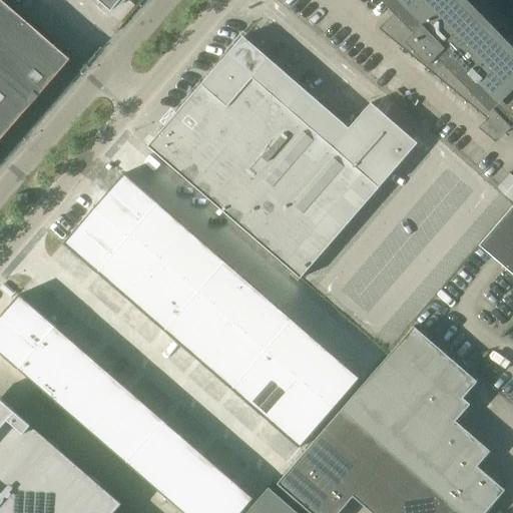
[(94,0),(107,11),(116,0),(94,0)]
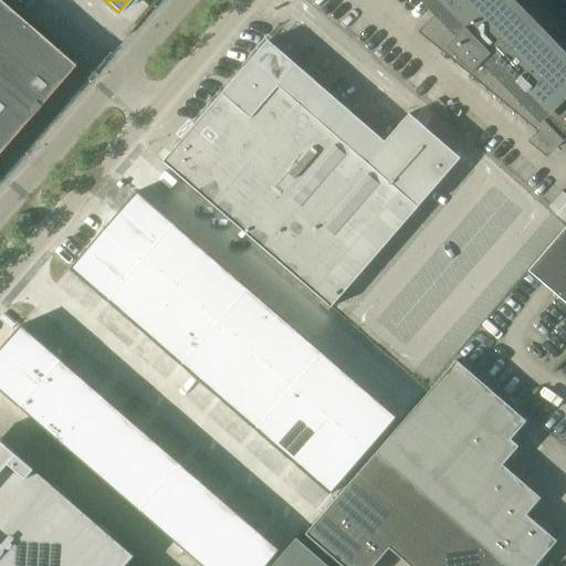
[(565,53),(514,0),(431,0),(448,17),(441,25),(441,38),(448,48),(443,52),(558,148),(565,139),(565,53)]
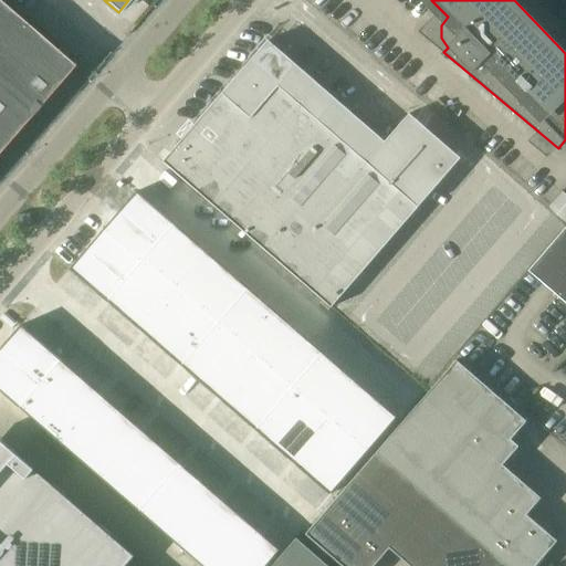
[(0,148),(73,65),(0,1),(0,148)]
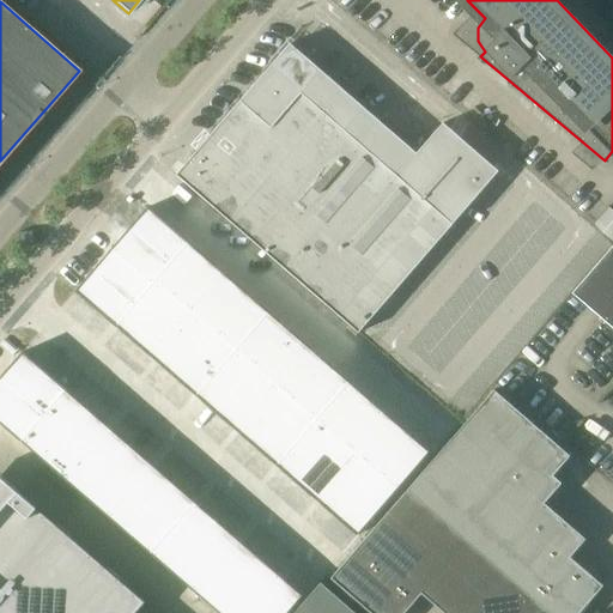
[(359,333),(501,171),(444,122),(418,153),(383,122),(291,43),(196,152),(177,175),(359,333)]
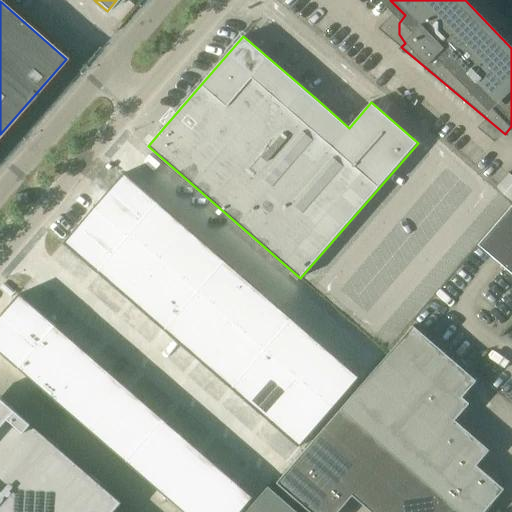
[(150,155),(143,162),(155,172),(161,164),(150,155)]
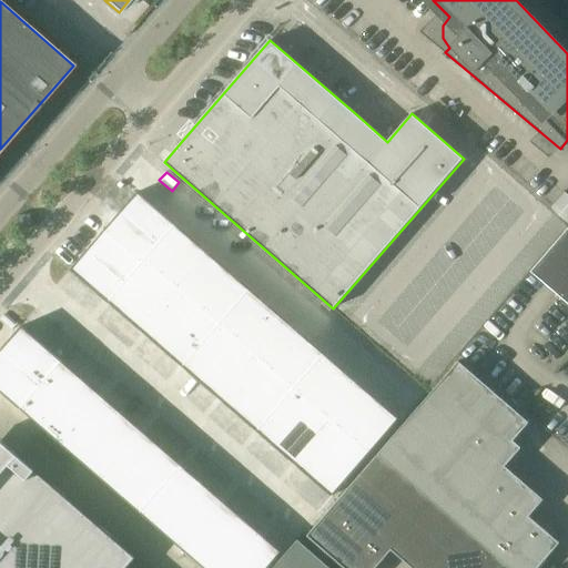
[(567,224),(567,194),(564,191),(549,209),(567,224)]
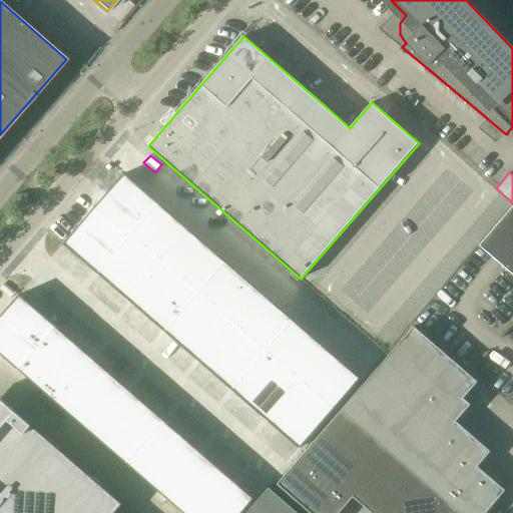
[(125,173),(109,191),(143,220),(159,202),(125,173)]
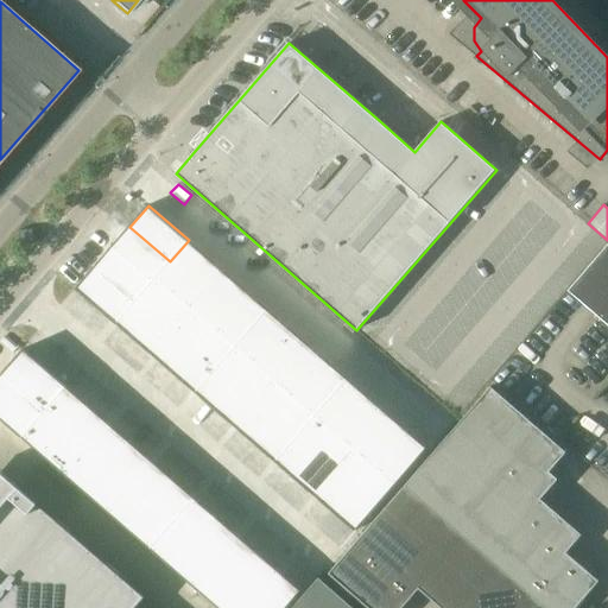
[(130,227),(112,247),(152,283),(156,279),(170,261),(130,227)]
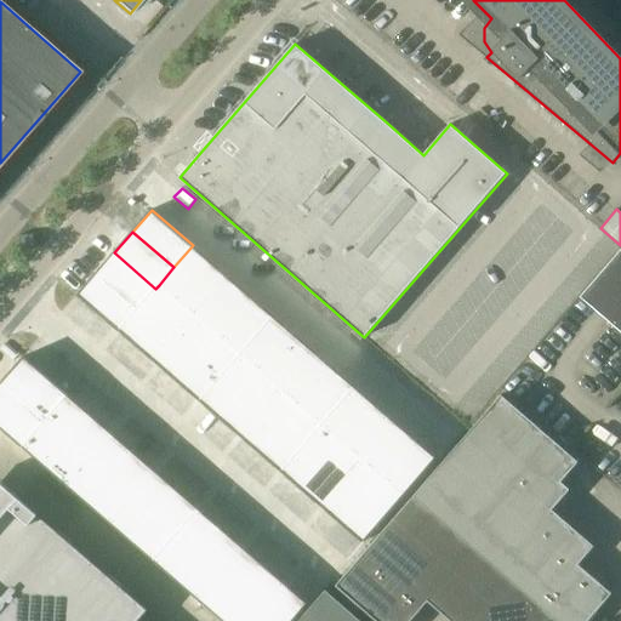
[(21,250),(35,249),(34,234),(21,235),(21,250)]
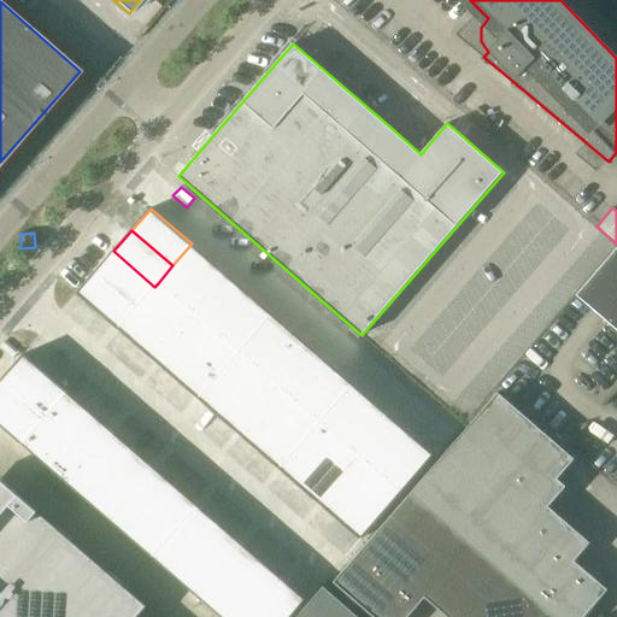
[(172,265),(158,283),(174,297),(207,258),(192,244),(172,265)]
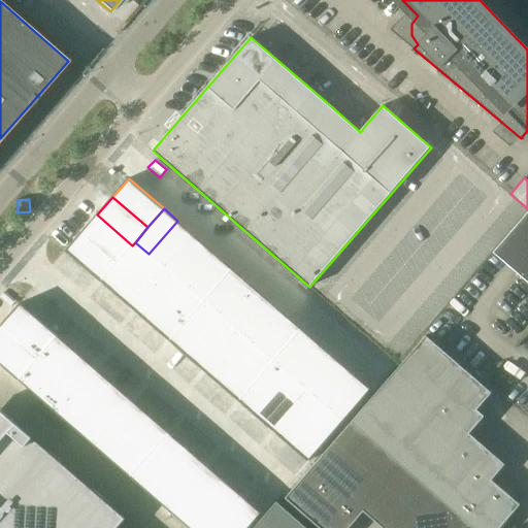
[(527,212),(494,253),(527,282),(527,212)]
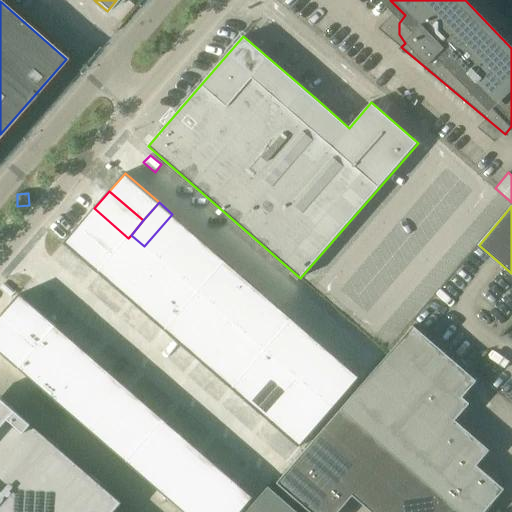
[(94,208),(79,225),(113,255),(128,238),(94,208)]
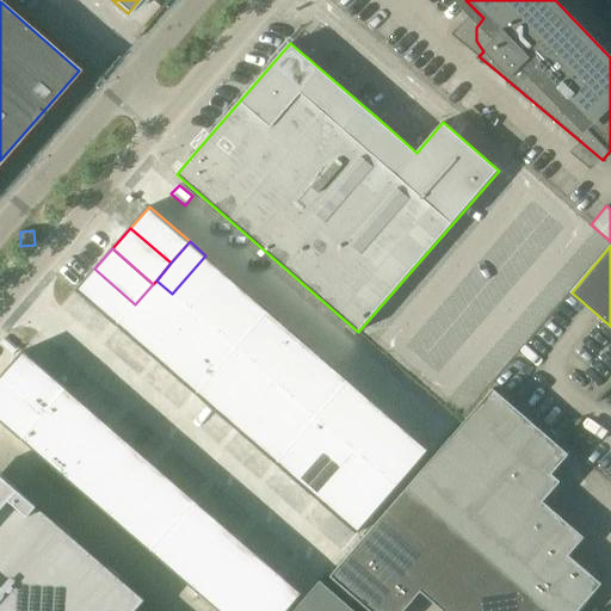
[(205,255),(172,294),(177,297),(189,308),(222,270),(205,255)]
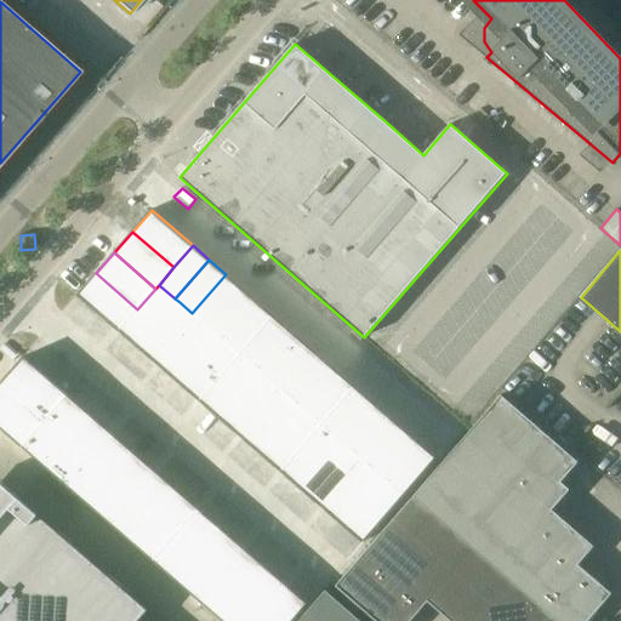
[(96,273),(78,295),(119,331),(137,309),(96,273)]
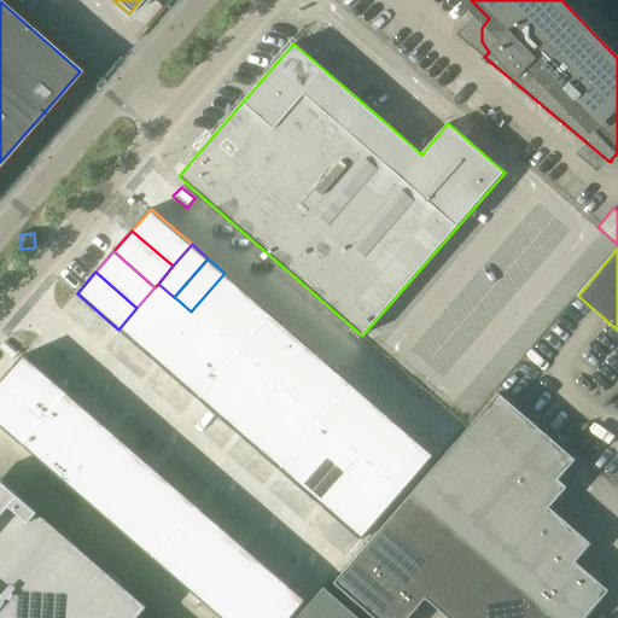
[(225,273),(191,312),(198,319),(207,325),(240,286),(225,273)]
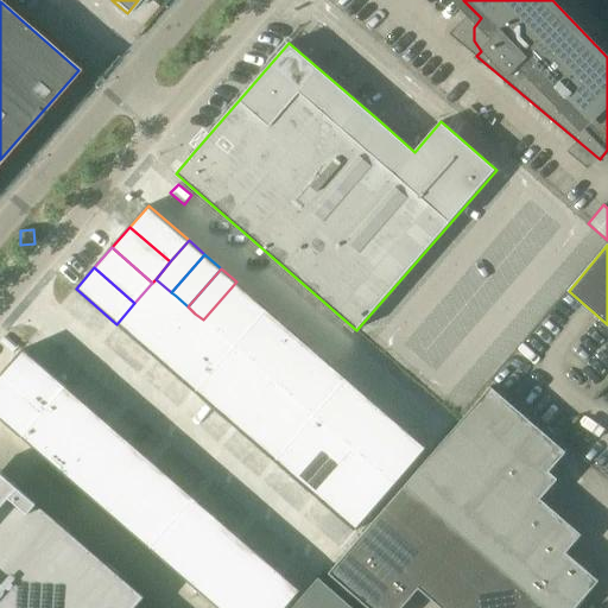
[(134,303),(116,324),(137,341),(176,296),(171,292),(156,279),(152,283),(134,303)]
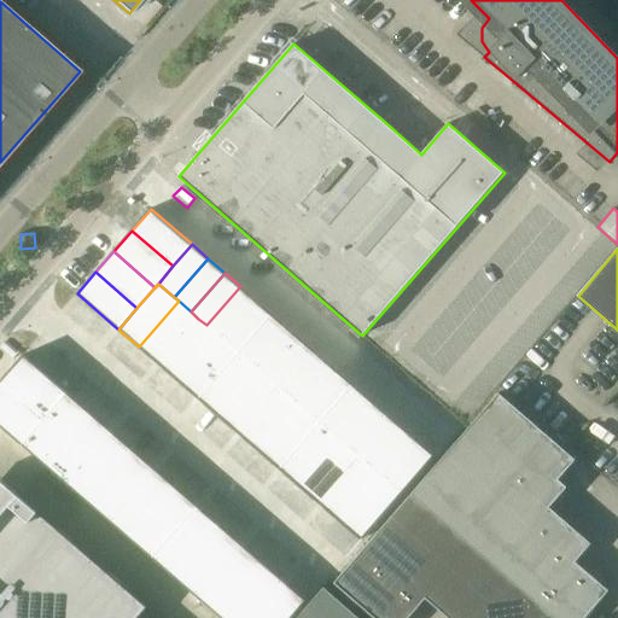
[(240,286),(207,325),(219,336),(223,339),(256,301),(240,286)]
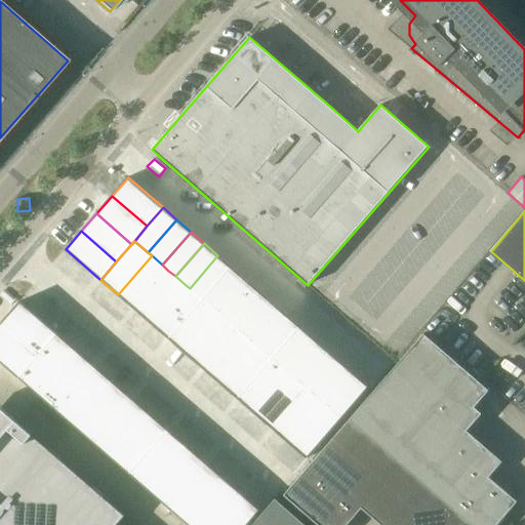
[(152,255),(118,294),(134,310),(168,271),(162,265),(152,255)]
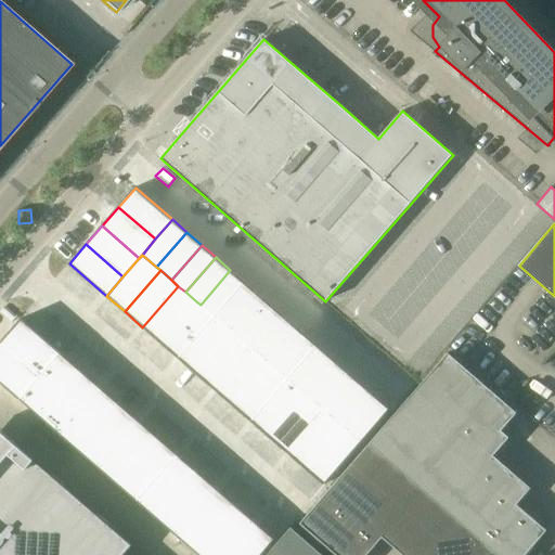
[(230,270),(201,305),(215,318),(245,283),(230,270)]
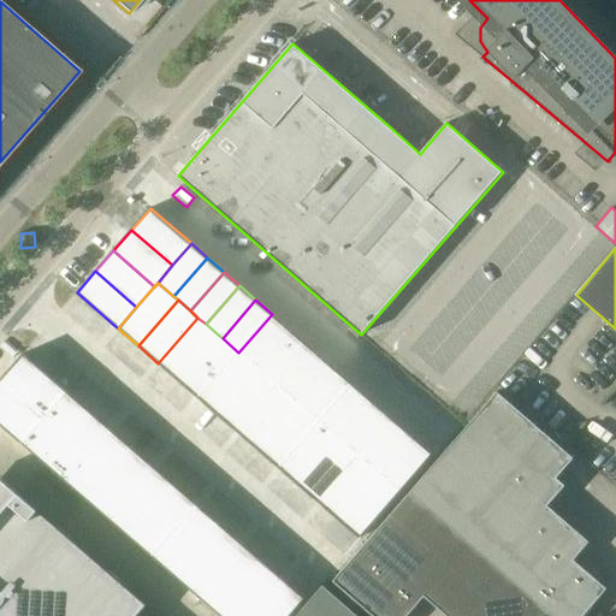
[(272,314),(238,353),(254,366),(288,327),(272,314)]
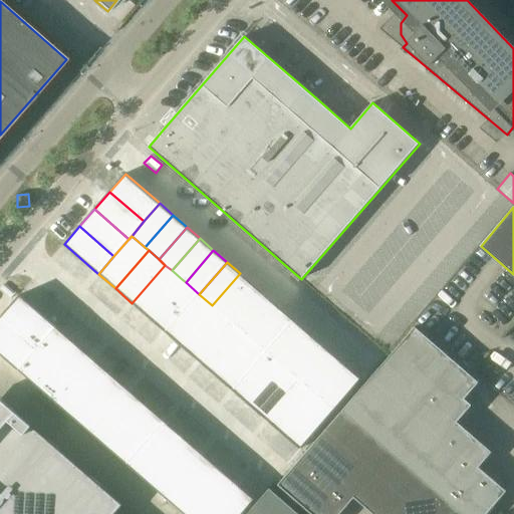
[(165,265),(132,303),(149,317),(182,279),(172,270),(165,265)]
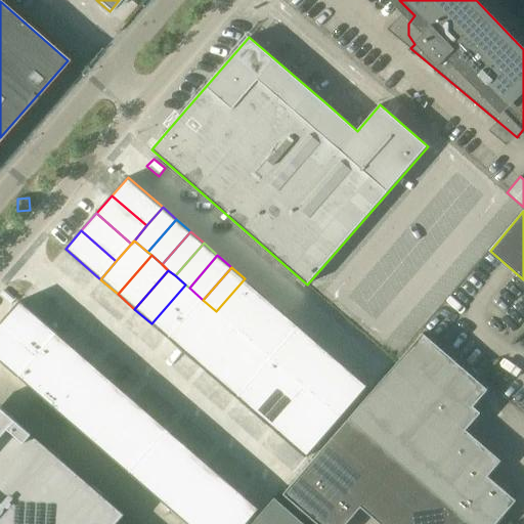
[(245,278),(216,311),(220,314),(230,323),(259,291),(245,278)]
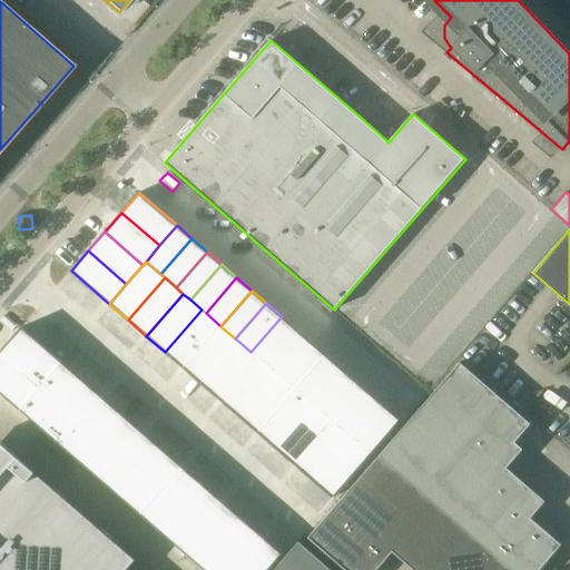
[(202,310),(165,352),(184,369),(220,326),(206,313),(202,310)]
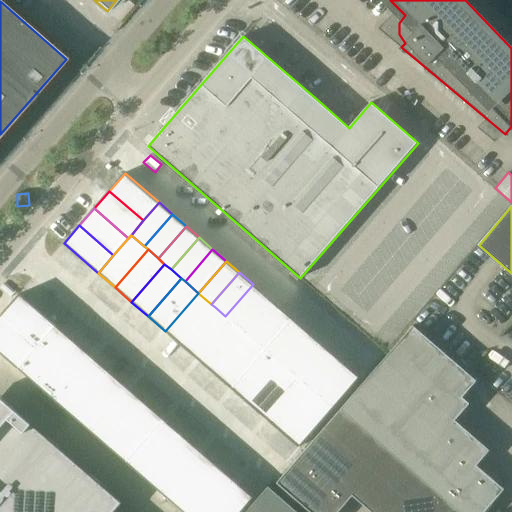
[(253,284),(225,316),(232,322),(238,328),(266,295),(253,284)]
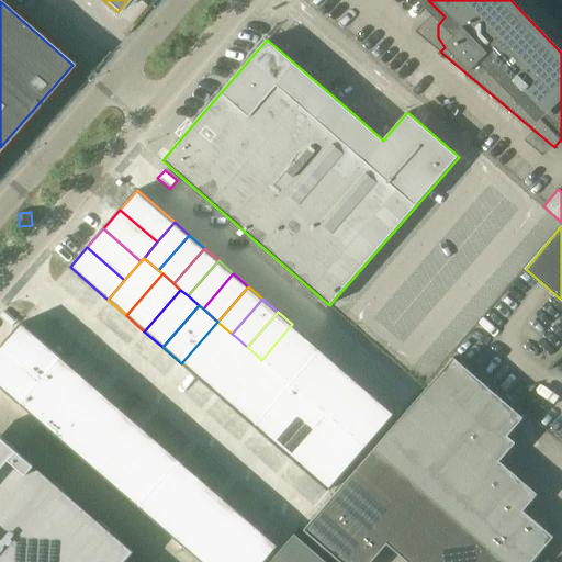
[(217,322),(181,363),(200,379),(236,337),(232,334),(217,322)]
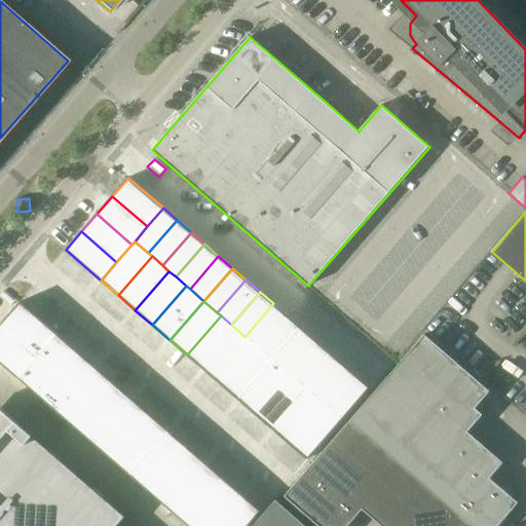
[(3,323),(2,325),(40,359),(60,336),(21,302),(2,323),(3,323)]
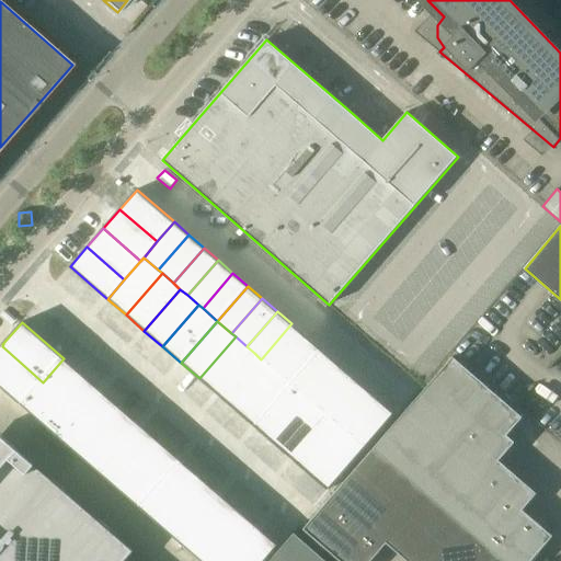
[(292,323),(261,359),(272,368),(276,371),(306,336),(292,323)]
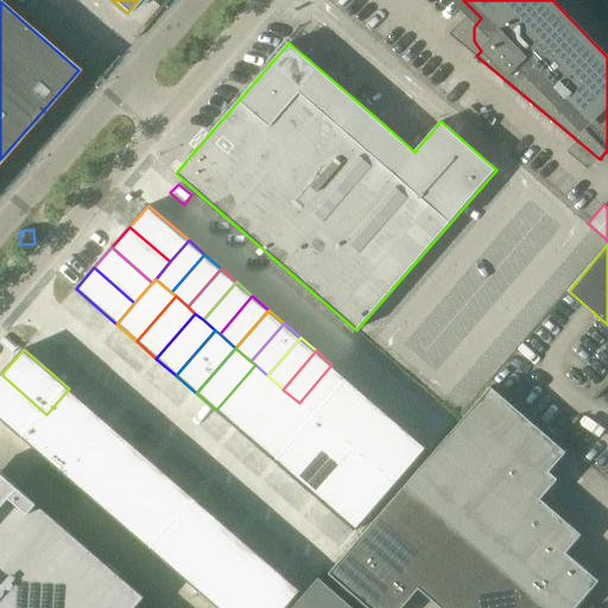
[(255,365),(216,410),(235,428),(276,382),(267,375),(255,365)]
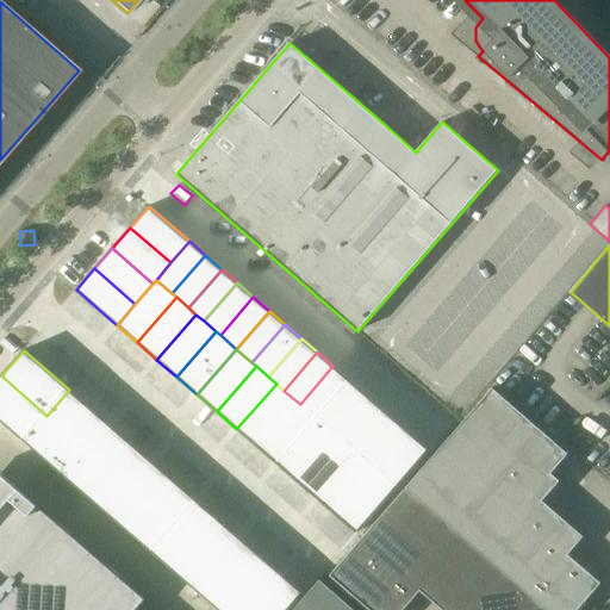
[(332,366),(300,404),(316,418),(349,380),(332,366)]
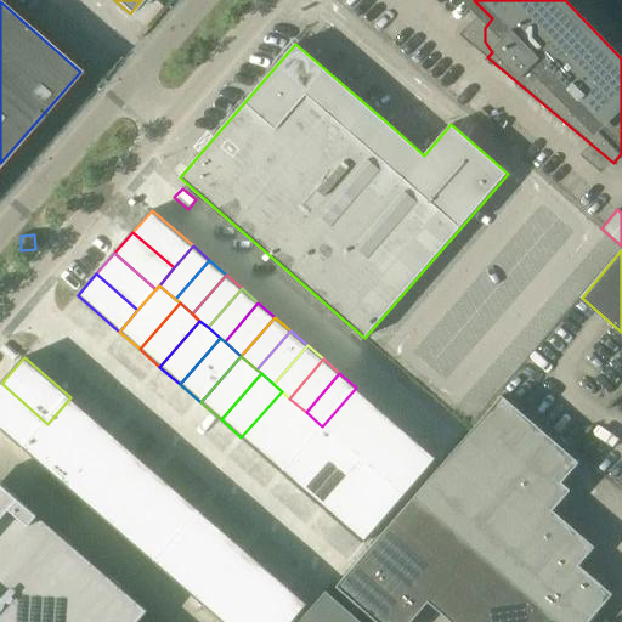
[(0,384),(0,428),(26,450),(47,424),(3,384),(0,385),(0,384)]
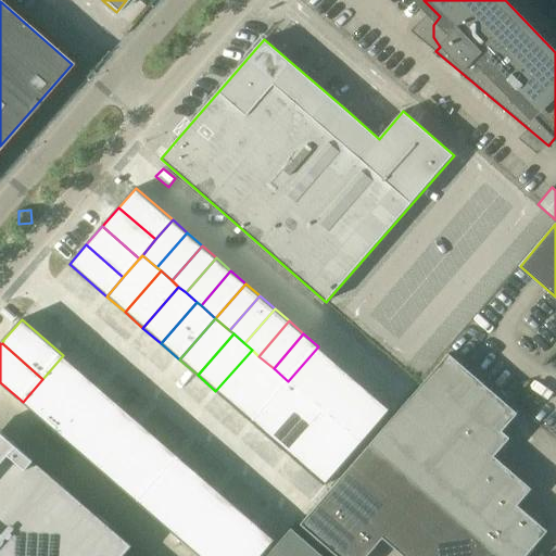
[(318,346),(288,381),(302,393),(332,358),(318,346)]
